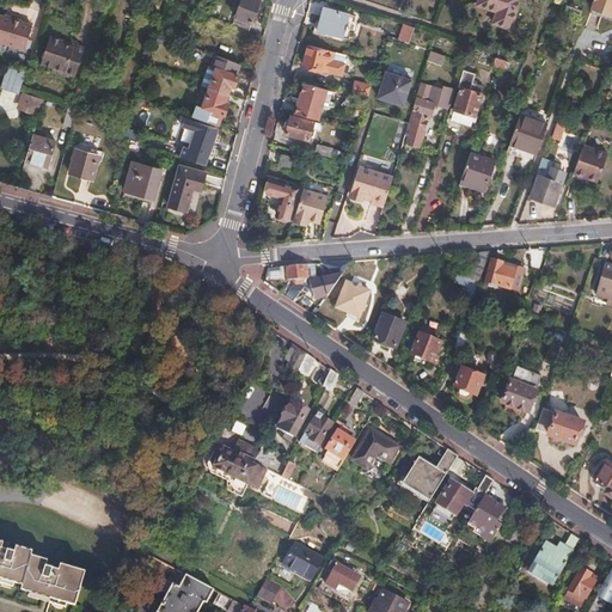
[(197,12),(202,0),(191,0),(189,8),(197,12)]
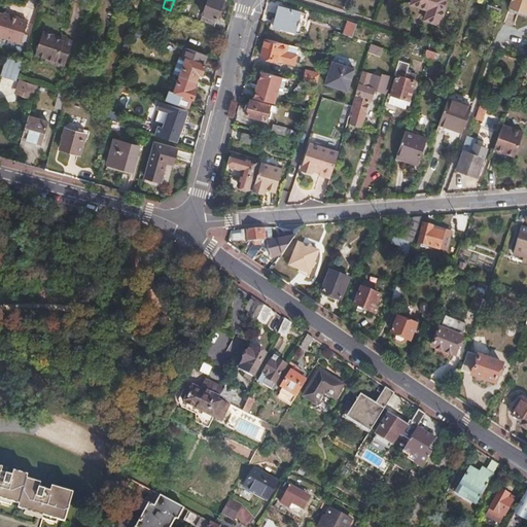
[(208,0),(200,22),(213,26),(223,1),(221,0),(208,0)]
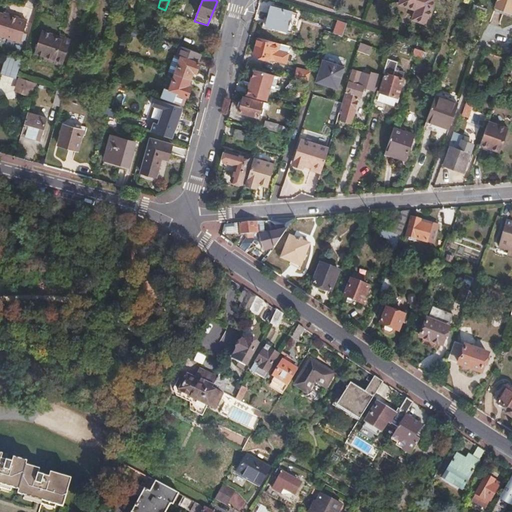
[(433,0),(399,0),(398,4),(413,9),(411,18),(426,23),(433,0)]
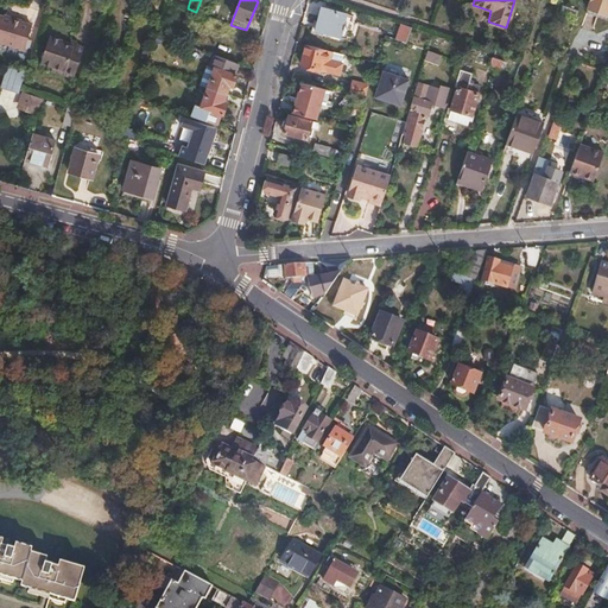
[(607,14),(607,0),(590,0),(588,10),(607,17),(607,14)]
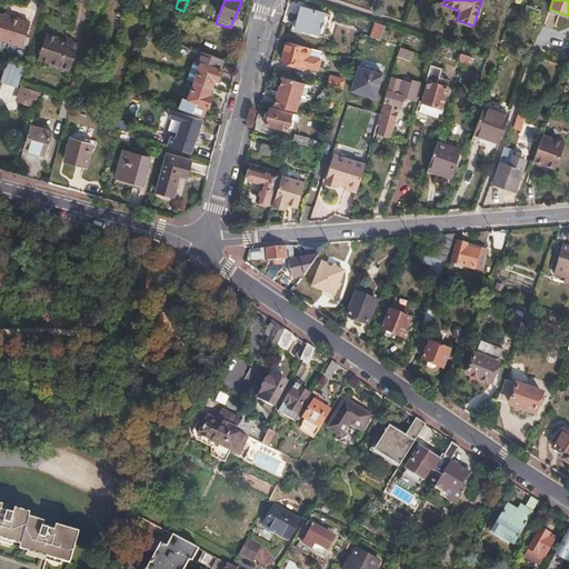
[(289,3),(283,23),(290,26),(296,6),(289,3)]
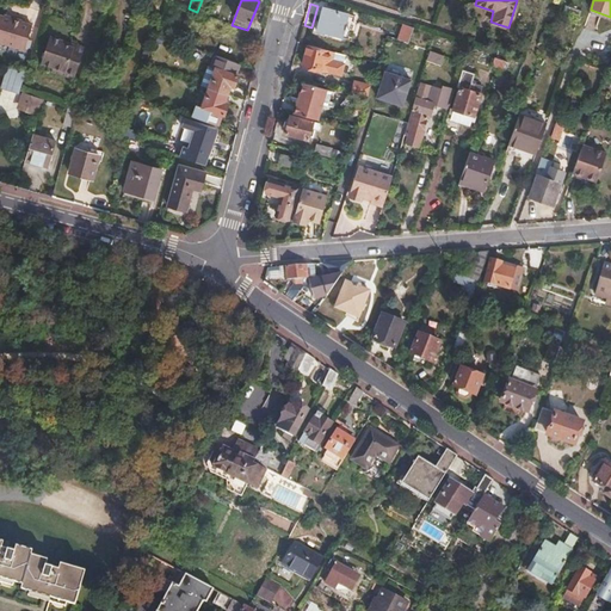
[(347,14),(323,7),(316,30),(341,37),(347,14)]
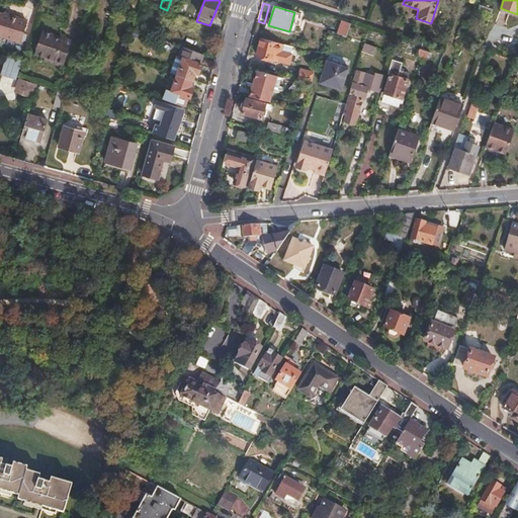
[(0,12),(0,34),(21,41),(27,20),(18,18),(18,16),(10,14),(10,15),(0,12)]
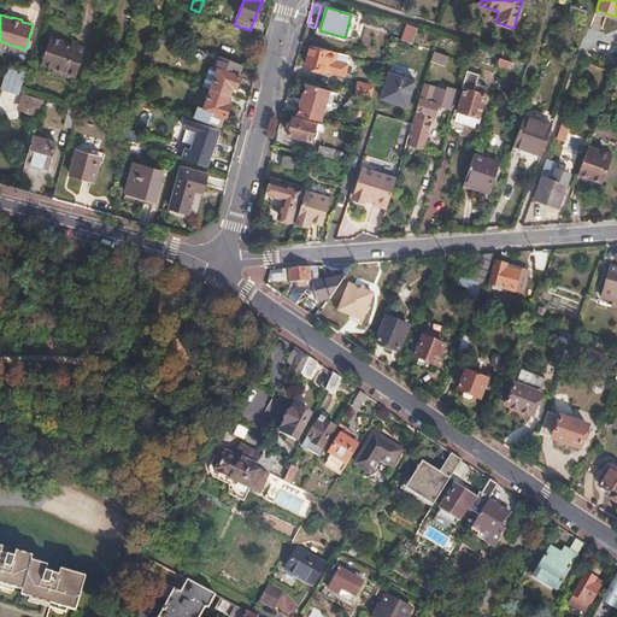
[(399,40),(411,43),(416,28),(404,24),(399,40)]
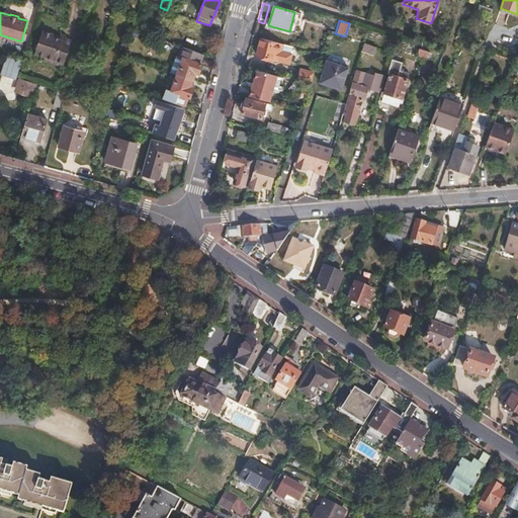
[(47,57),(66,63),(73,38),(42,29),(35,53),(47,57)]
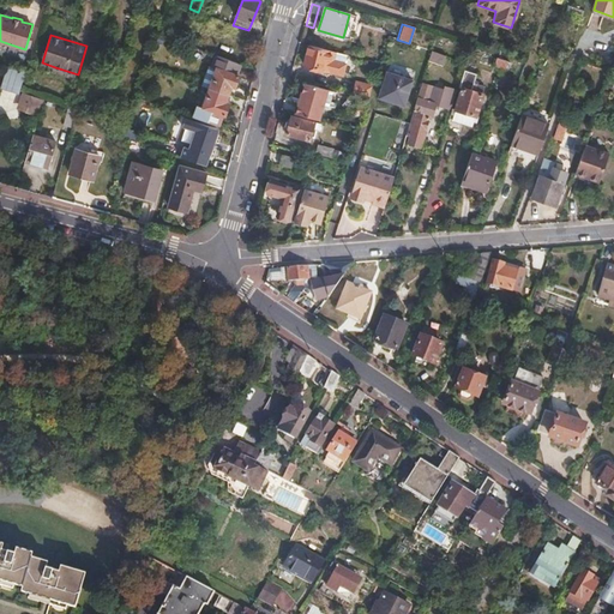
[(349,54),(311,44),(305,65),(345,77),(349,65),(347,64),(349,54)]
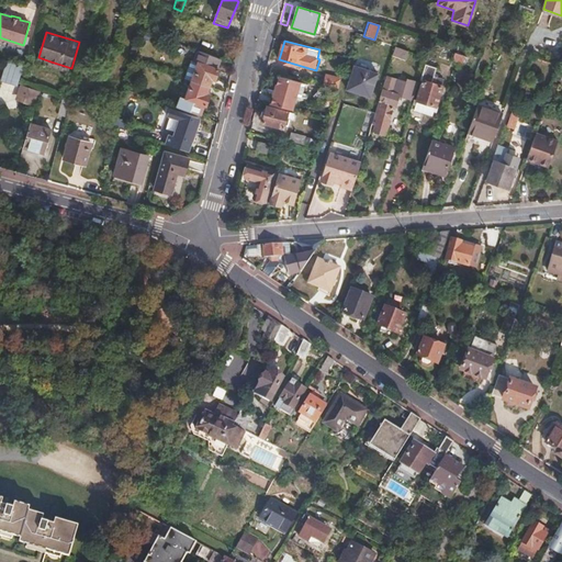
[(405,58),(408,51),(395,46),(393,54),(405,58)]
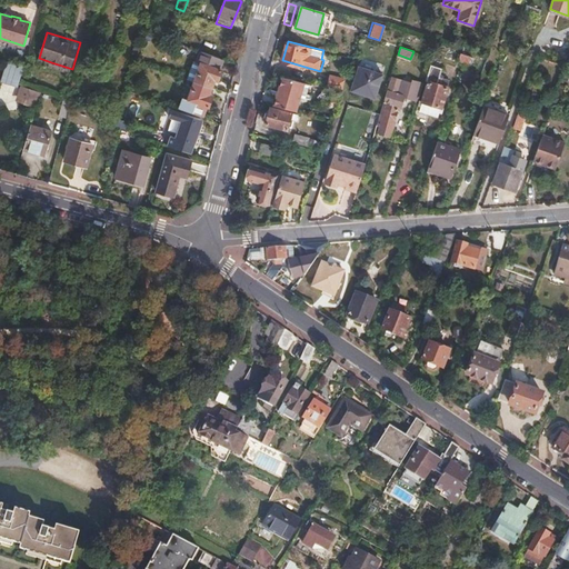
[(218,70),(221,59),(200,51),(197,62),(201,65),(196,82),(211,88),(213,80),(218,81),(221,71),(218,70)]
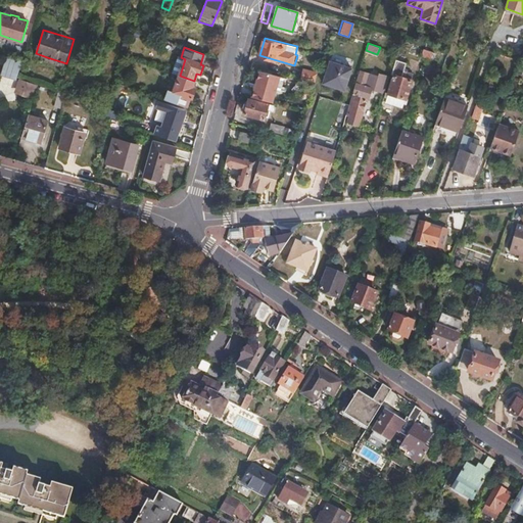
[(432,52),(424,49),(422,55),(431,58),(432,52)]
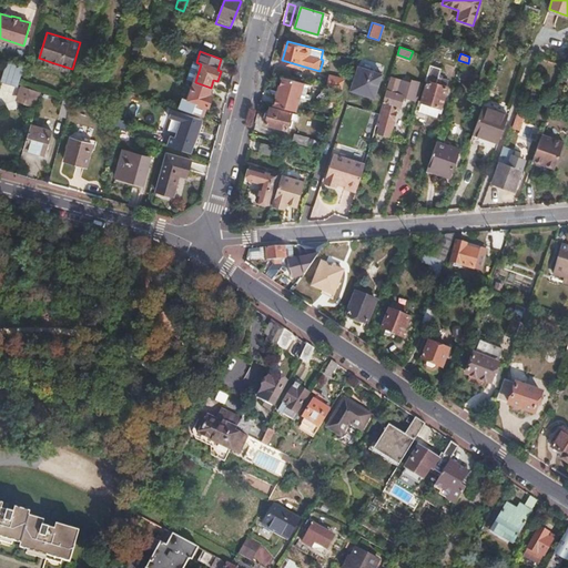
[(24,67),(8,60),(1,80),(18,85),(24,67)]
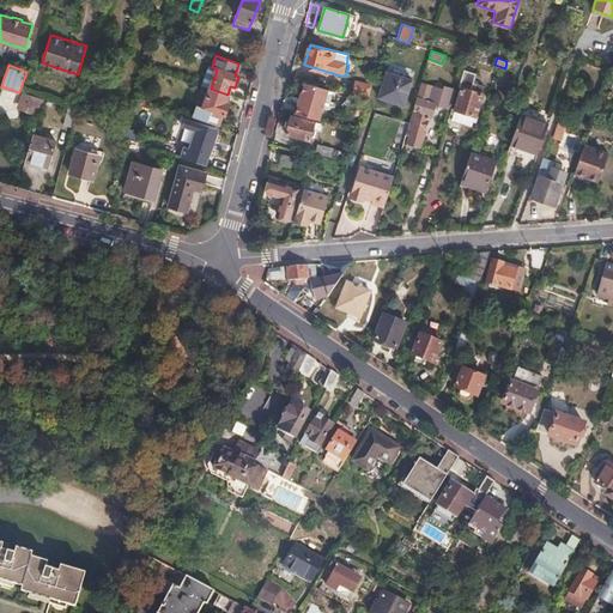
[(77,79),(78,74),(55,67),(54,72),(77,79)]
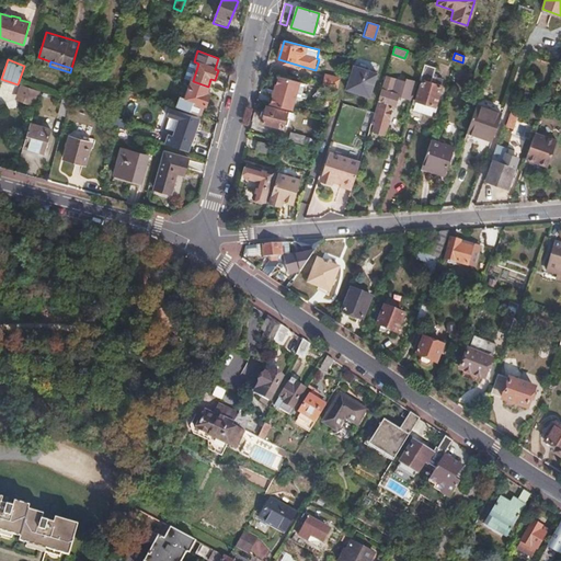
[(352,66),(345,89),(369,96),(376,73),(352,66)]
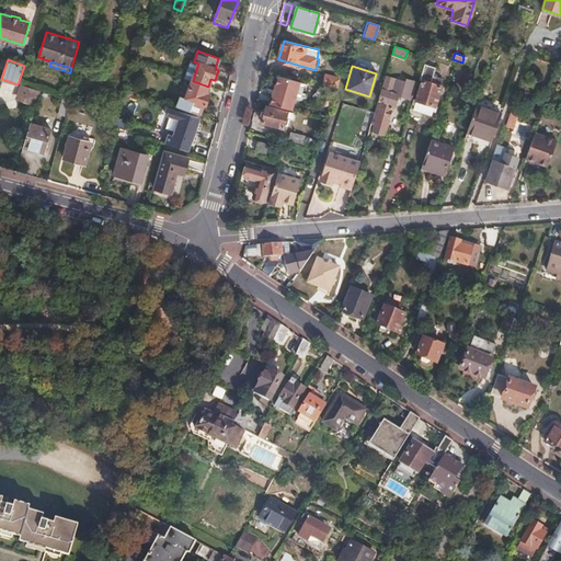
[(413,98),(408,117),(420,121),(423,112),(432,114),(446,72),(427,66),(416,99),(413,98)]
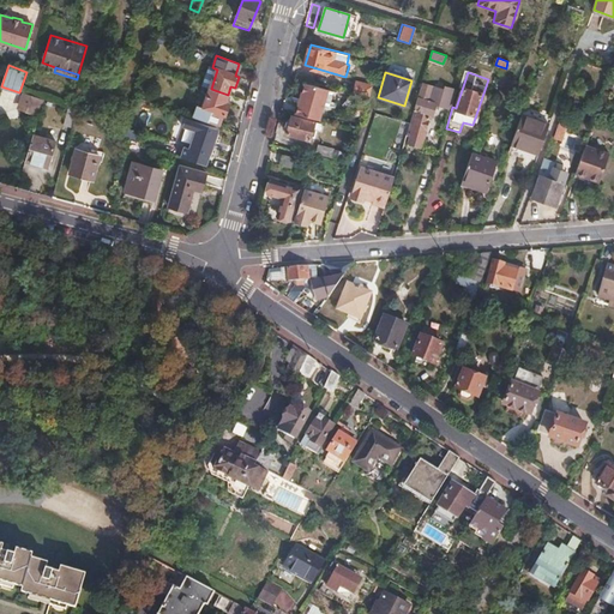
[(512,80),(503,77),(499,86),(510,90),(512,80)]
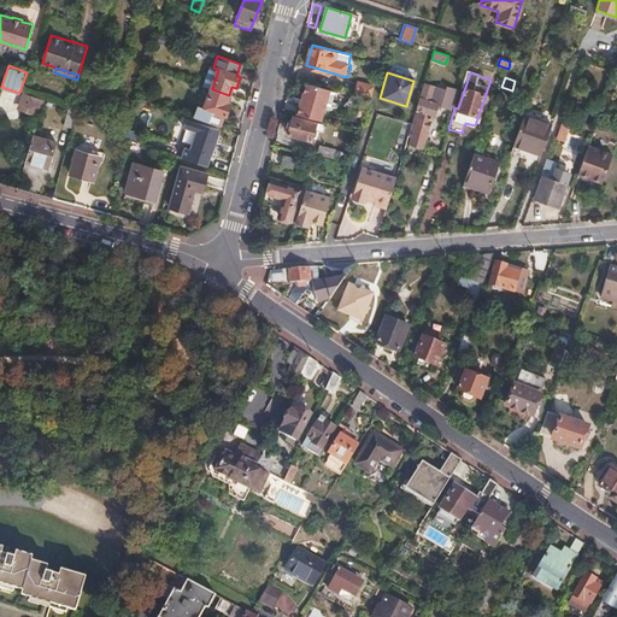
[(356,82),(353,93),(370,97),(372,89),(374,86),(356,82)]
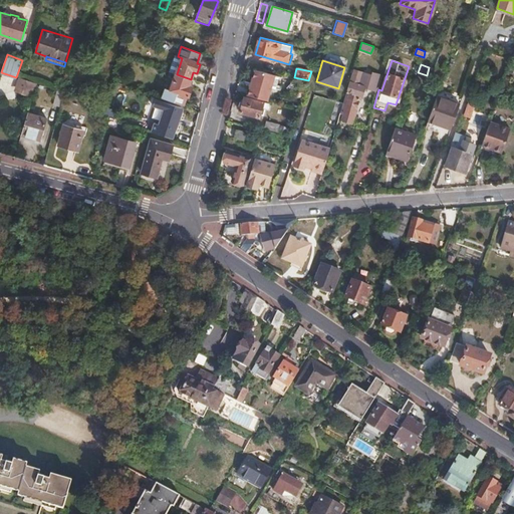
[(353,69),(343,102),(340,113),(343,114),(342,119),(352,122),(360,97),(362,98),(365,86),(358,84),(361,72),(353,69)]
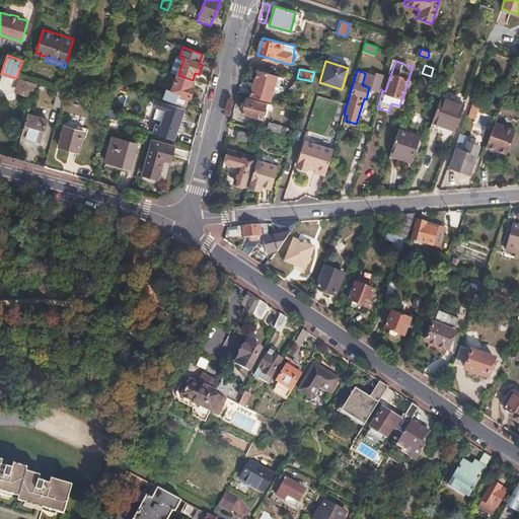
[(258,71),(251,96),(269,101),(273,89),(278,90),(282,78),(258,71)]
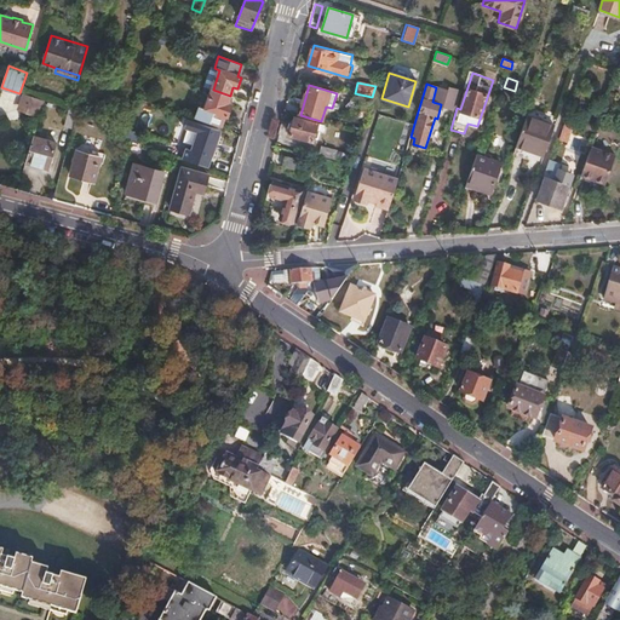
[(459,91),(451,87),(445,105),(453,108),(459,91)]
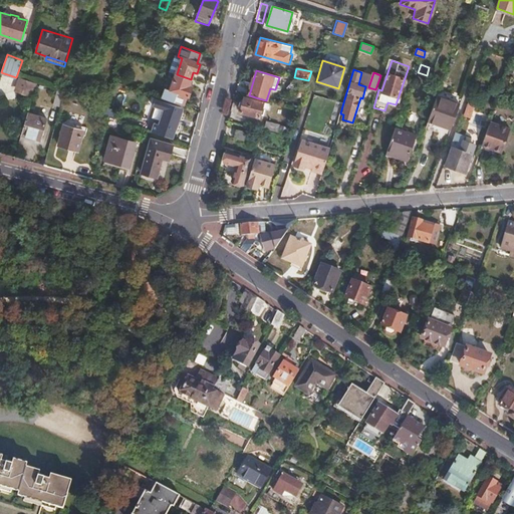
[(188,86),(191,79),(177,74),(171,91),(166,89),(163,98),(183,105),(186,97),(188,97),(192,87),(188,86)]
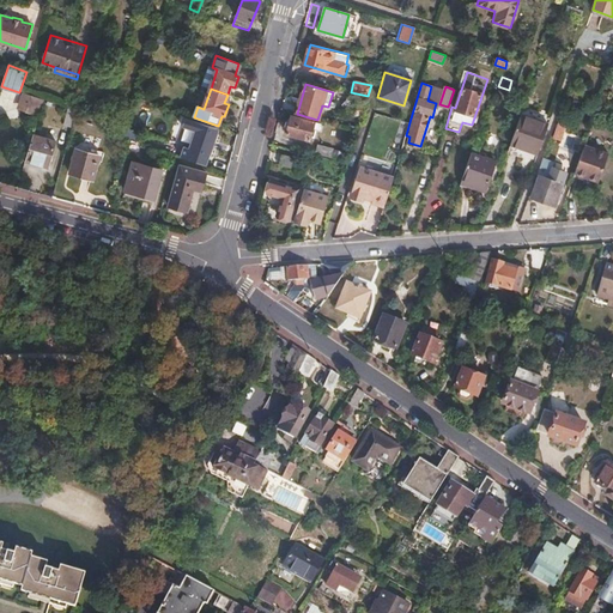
[(44,98),(41,97),(40,101),(25,96),(22,104),(40,111),(44,98)]
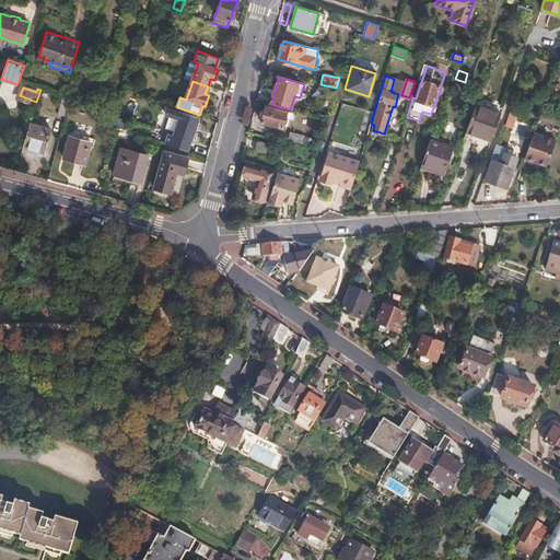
[(288,112),(267,105),(263,121),(282,127),(288,112)]
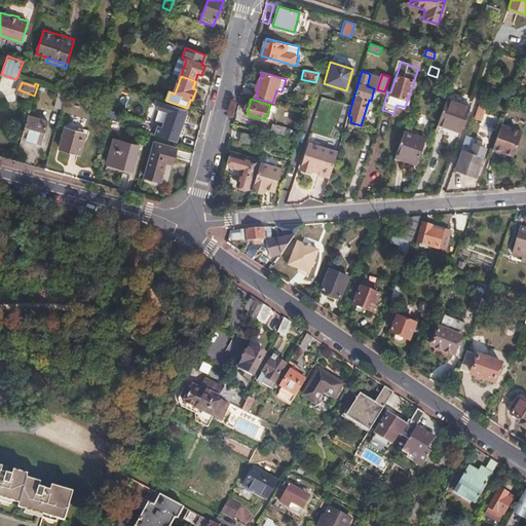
[(461,133),(471,107),(447,99),(438,123),(461,133)]
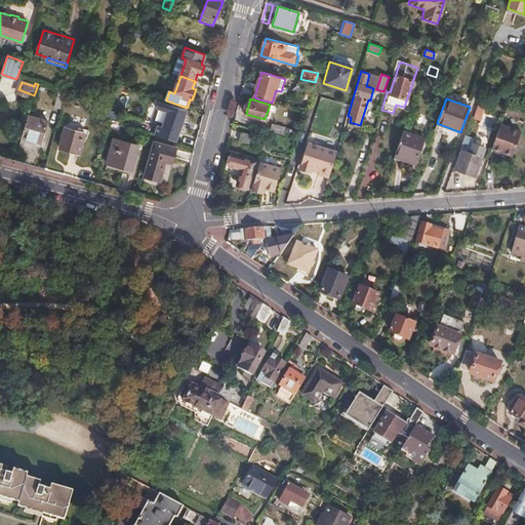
[(156,135),(176,142),(179,133),(177,132),(184,112),(182,112),(182,109),(159,102),(156,109),(167,113),(163,127),(159,126),(156,135)]
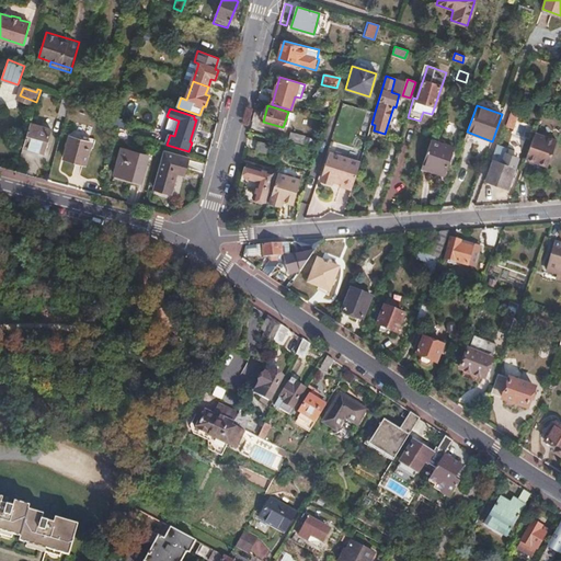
[(517,113),(511,111),(504,126),(511,128),(517,113)]
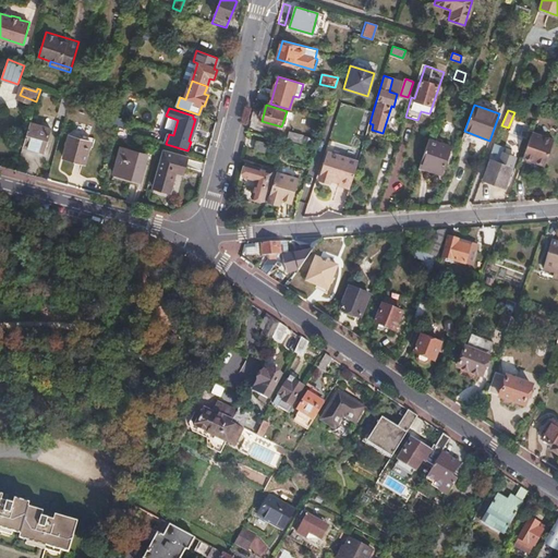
[(449,122),(440,119),(434,138),(440,141),(439,144),(446,146),(447,142),(455,145),(460,129),(448,125),(449,122)]
